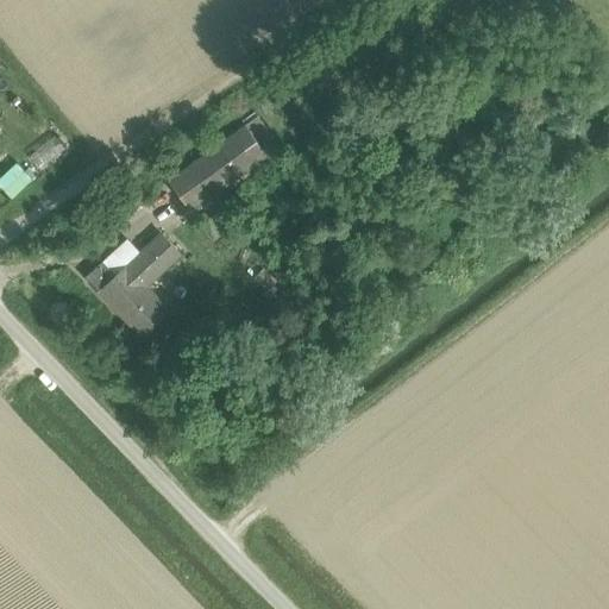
[(257,115),(245,124),(262,148),(275,139),(257,115)]
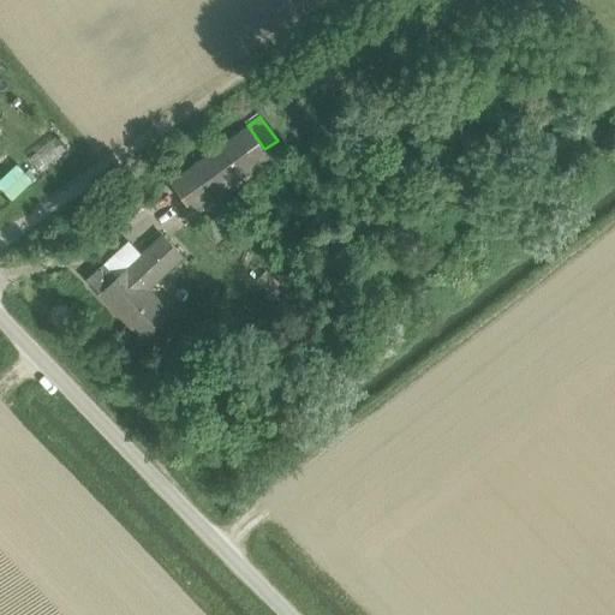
[(169,181),(192,213),(269,156),(264,149),(248,125),(169,181)]
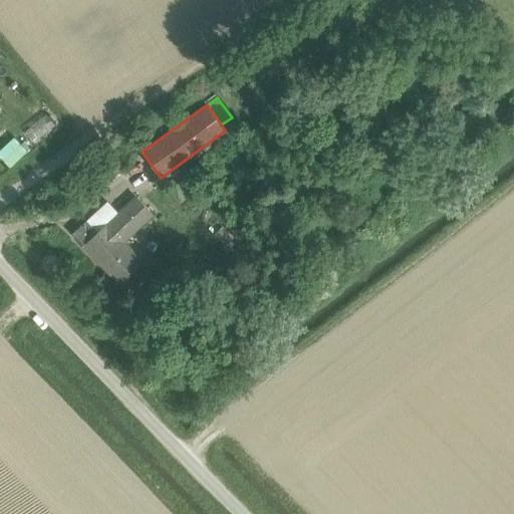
[(178,183),(172,188),(182,202),(188,197),(186,194),(191,190),(187,185),(182,188),(178,183)]
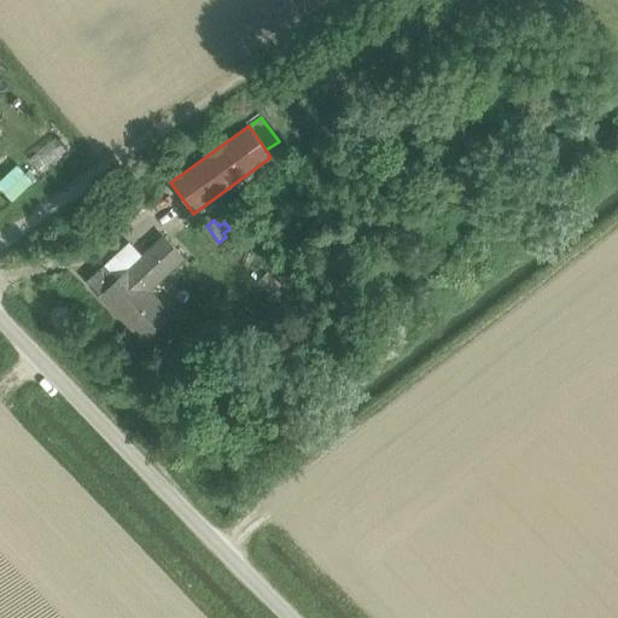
[(104,264),(87,280),(100,295),(143,340),(170,315),(147,290),(182,257),(163,237),(141,256),(128,242),(104,264)]
